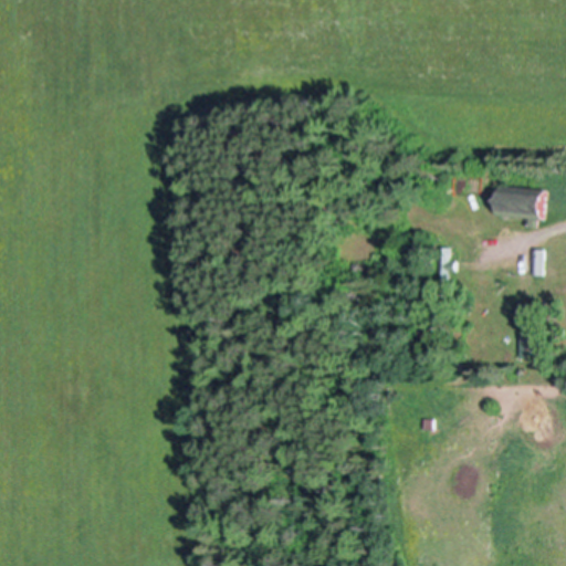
[(448,173),(444,186),(430,182),(433,169),(448,173)]
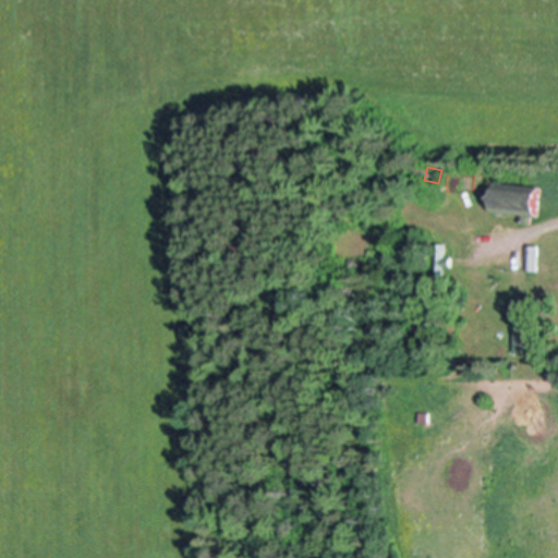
[(540,217),(534,217),(533,225),(522,223),(523,216),(495,214),(496,205),(493,202),(496,196),(497,183),(543,187),(540,217)]
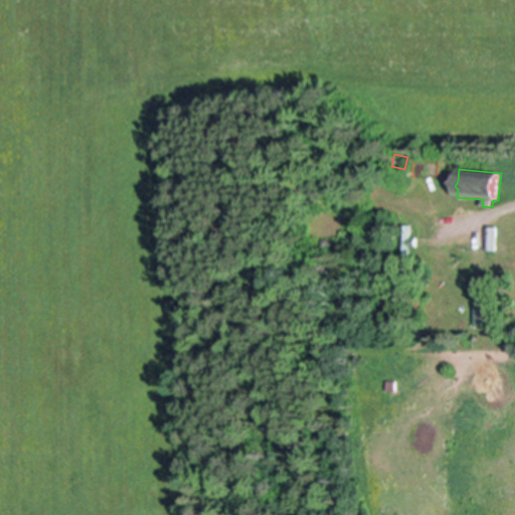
[(412,265),(402,265),(402,224),(413,224),(413,236),(418,236),(418,245),(412,245),(412,265)]
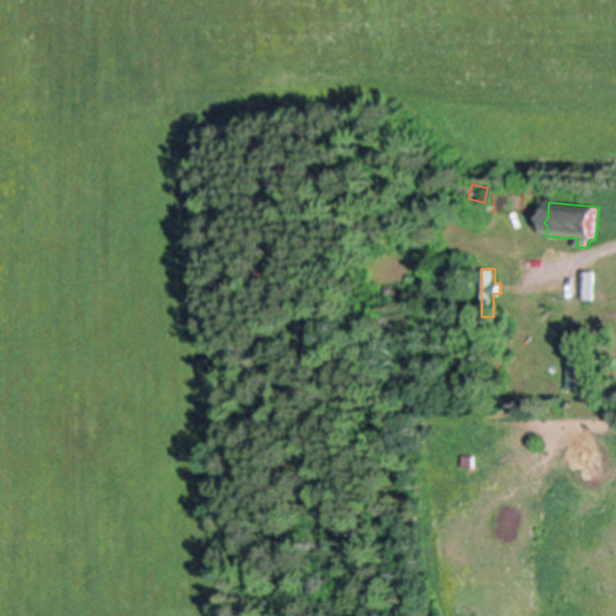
[(597,271),(596,298),(584,298),(585,270),(597,271)]
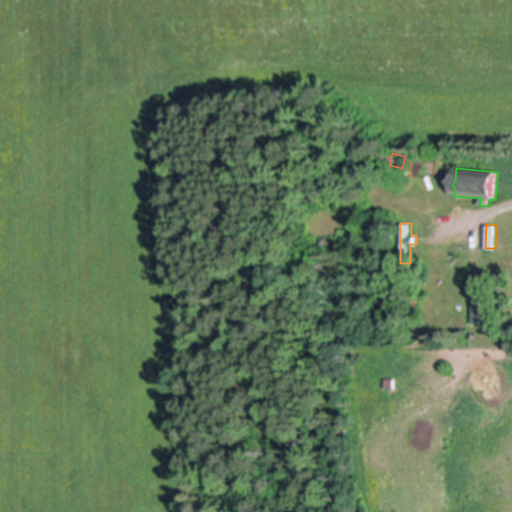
[(384,348),(401,348),(402,357),(384,357),(384,348)]
